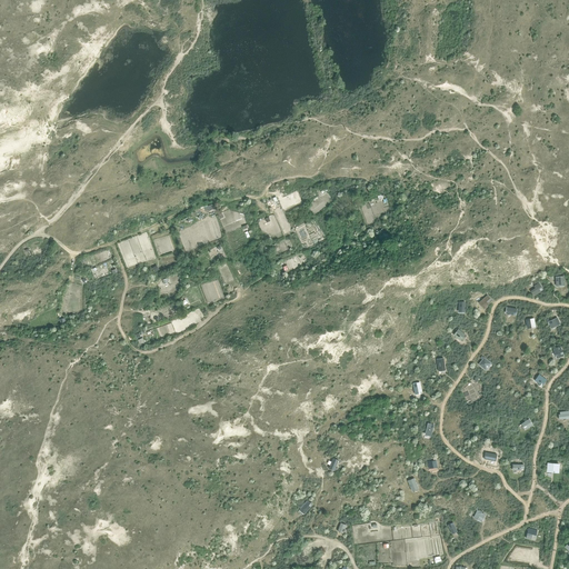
[(556,277),(556,286),(565,286),(565,282),(563,277),(556,277)]
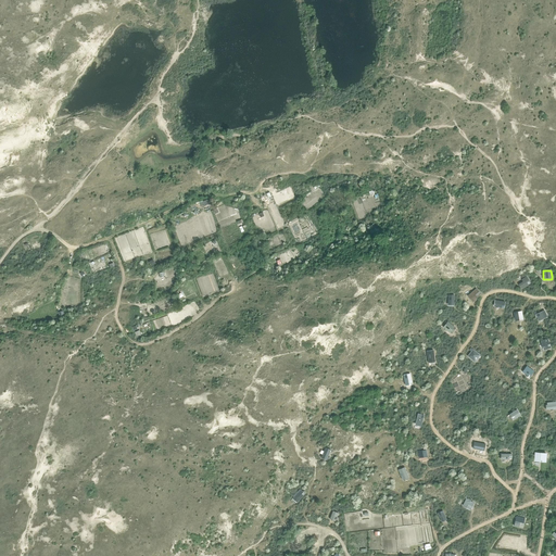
[(522,281),(518,283),(521,289),(531,283),(526,276),(521,279),(522,281)]
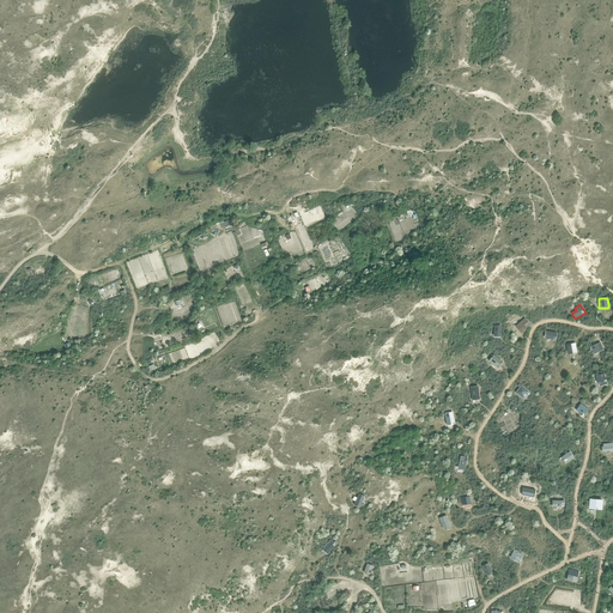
[(525,317),(515,326),(522,333),(526,331),(525,329),(530,325),(525,317)]
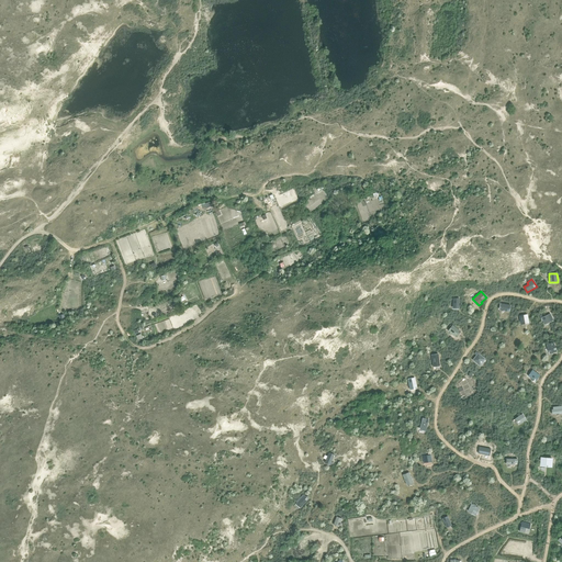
[(521,325),(528,324),(526,314),(519,315),(521,325)]
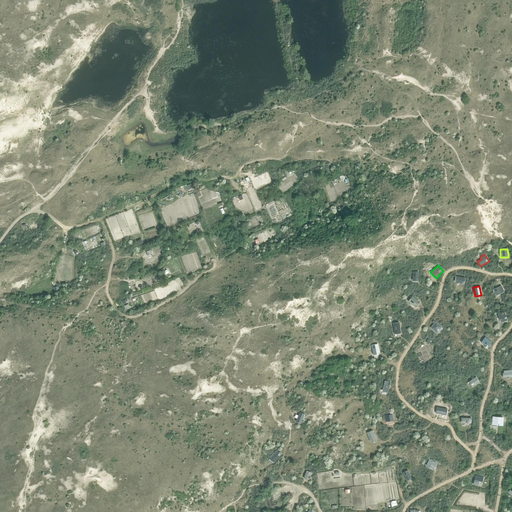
[(494,292),(495,293),(496,295),(502,293),(499,287),(494,289),(493,289),(494,292)]
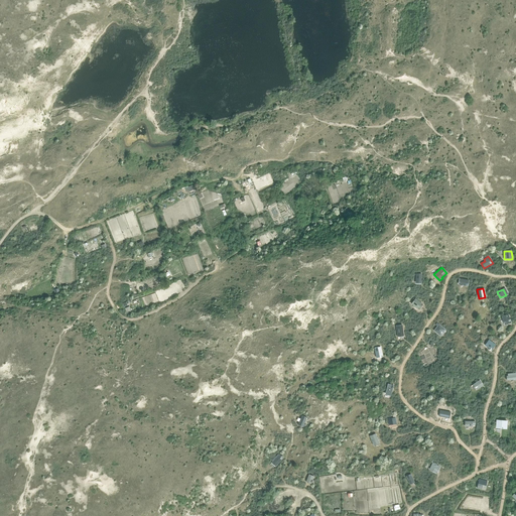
[(414,297),(412,300),(413,300),(411,303),(417,308),(422,303),(415,298),(414,297)]
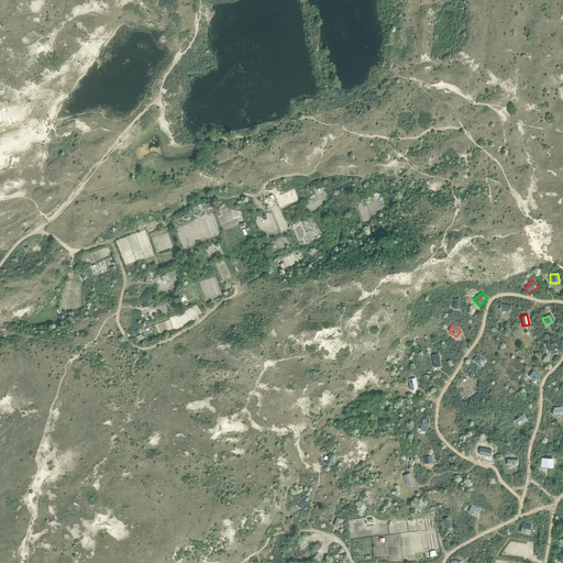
[(554,343),(548,345),(551,355),(558,352),(554,343)]
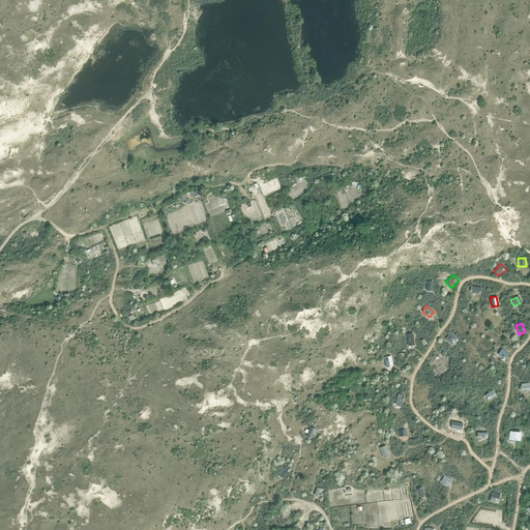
[(445,340),(452,345),(458,337),(455,335),(455,336),(449,331),(447,333),(449,335),(445,340)]
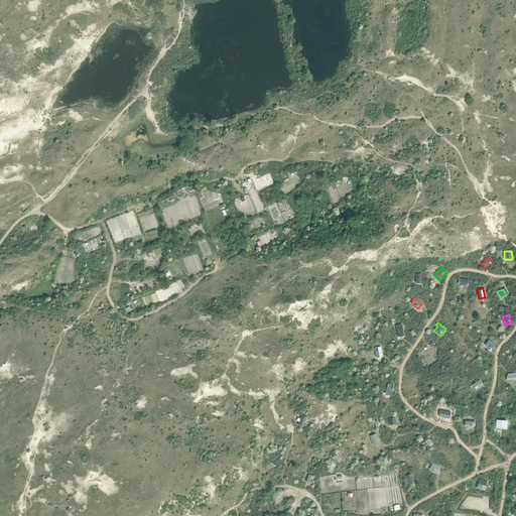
[(396,326),(396,329),(397,337),(404,336),(403,328),(402,325),(396,326)]
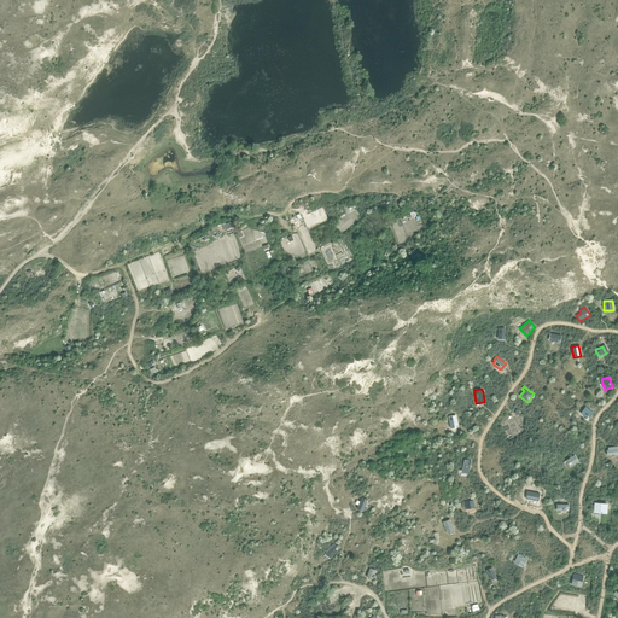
[(586,407),(582,412),(587,415),(586,417),(584,418),(588,420),(594,413),(586,407)]
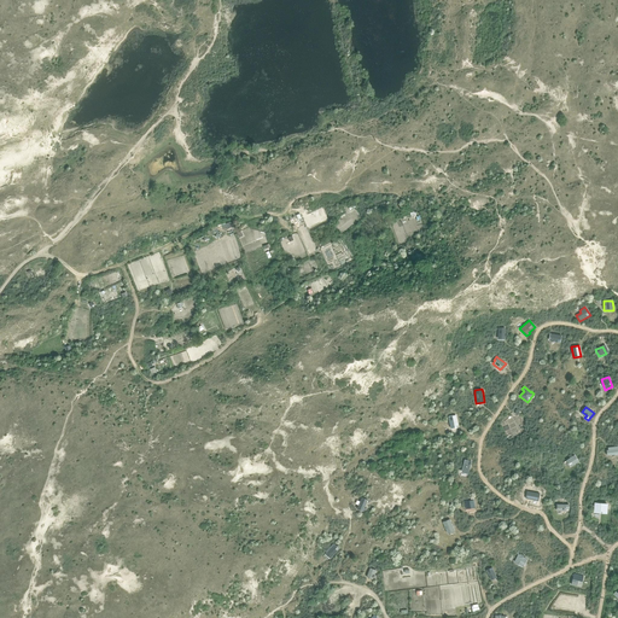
[(452,429),(459,426),(456,417),(449,419),(452,429)]
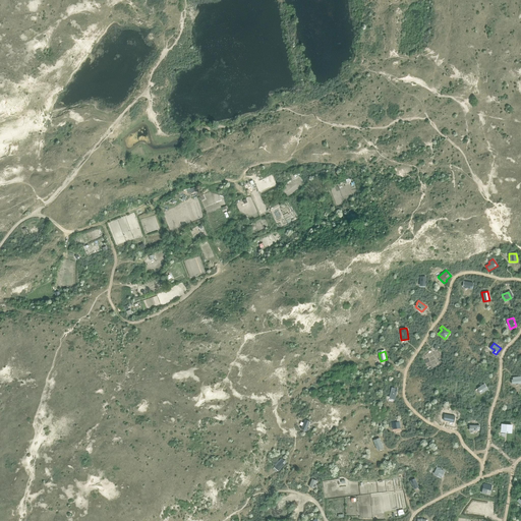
[(512,377),(513,380),(512,380),(512,384),(520,383),(520,375),(512,377)]
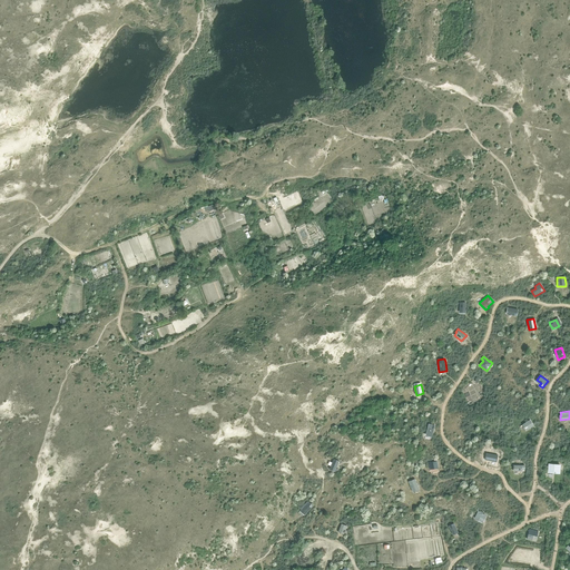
[(522,424),(526,431),(533,425),(530,420),(528,421),(527,419),(524,420),(526,422),(522,424)]
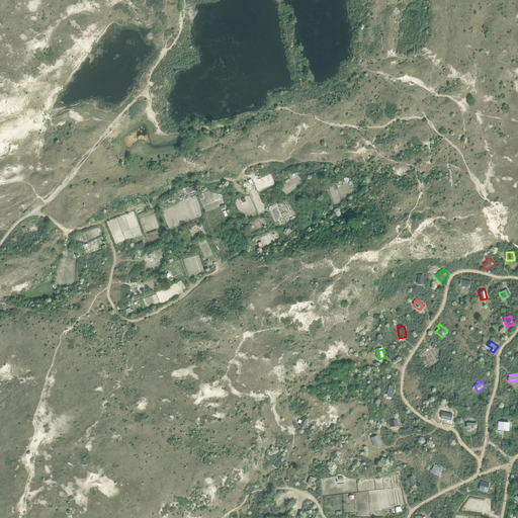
[(306,426),(309,419),(304,417),(299,426),(305,429),(306,426)]
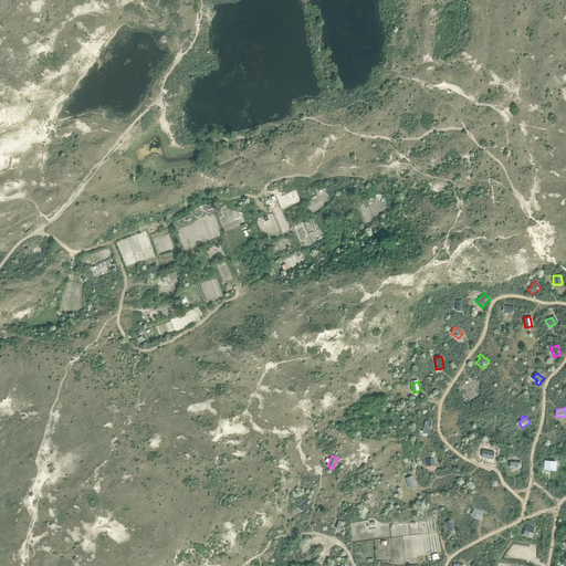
[(544,469),(556,470),(557,461),(544,460),(544,469)]
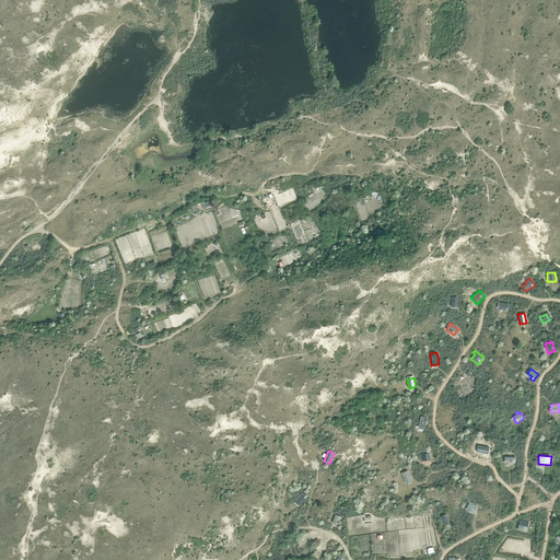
[(405,483),(412,481),(408,470),(401,474),(405,483)]
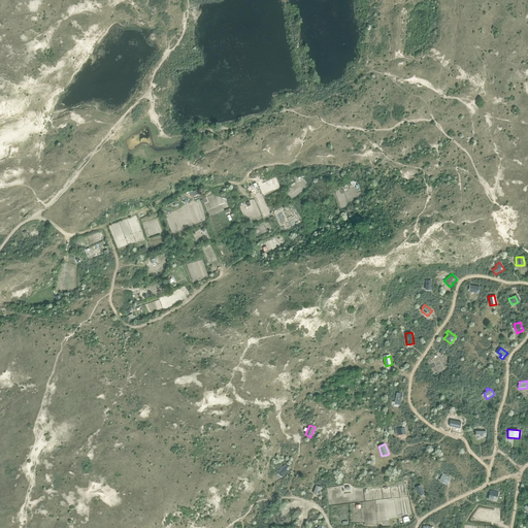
[(277,473),(283,477),(290,469),(285,464),(279,470),(281,470),(277,473)]
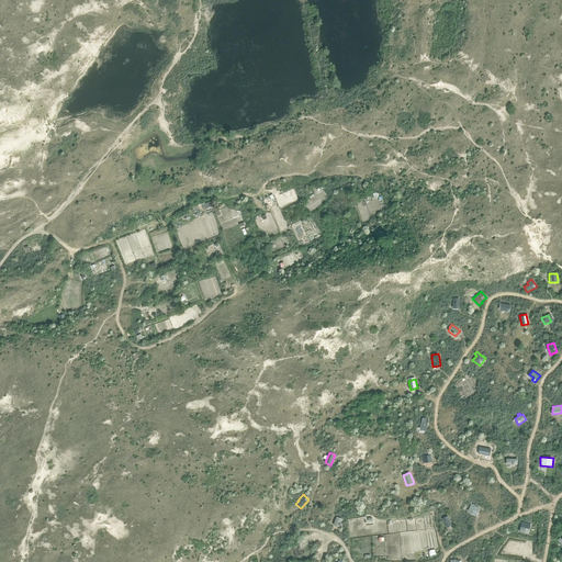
[(478,512),(480,508),(476,506),(476,505),(472,503),(472,504),(471,504),(468,512),(471,513),(475,515),(478,512)]
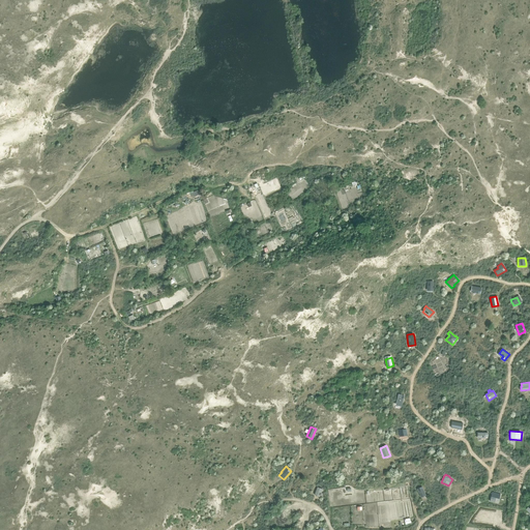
[(322,496),(323,494),(321,493),(323,489),(318,487),(315,495),(320,497),(321,495),(322,496)]
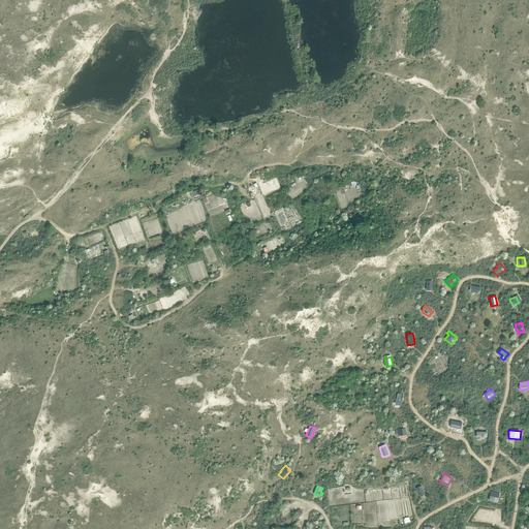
[(426,494),(422,486),(416,488),(421,496),(426,494)]
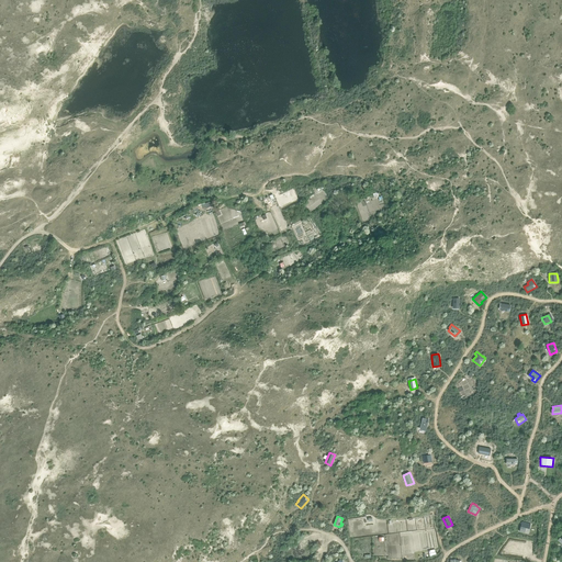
[(521,520),(519,531),(525,532),(526,528),(529,529),(531,524),(521,520)]
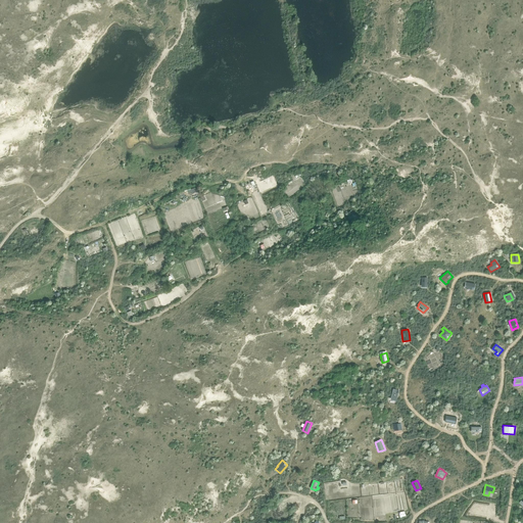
[(273,510),(274,515),(282,513),(281,508),(280,506),(278,507),(278,508),(273,510)]
